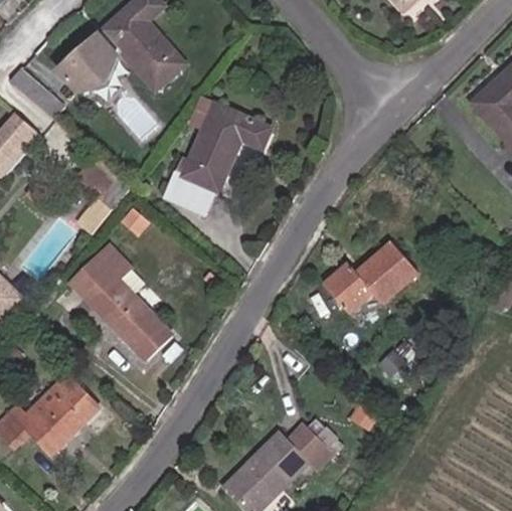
[(147,23),(168,3),(165,0),(141,0),(109,31),(159,86),(183,63),(147,23)]
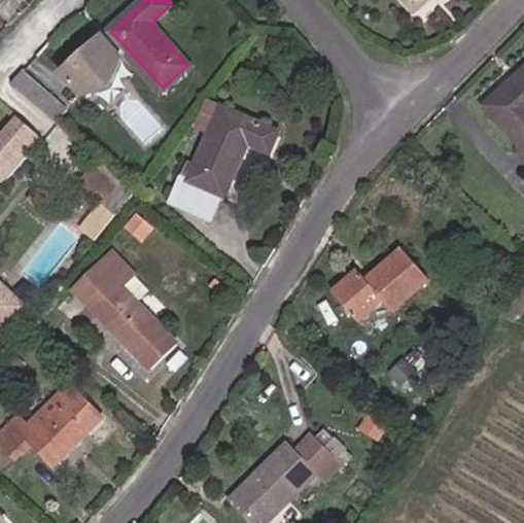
[(399,0),(414,14),(427,0),(399,0)]
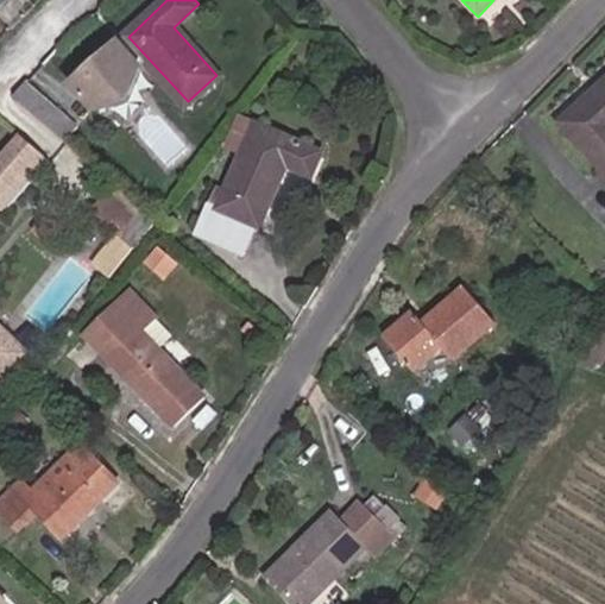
[(29,74),(12,90),(69,140),(81,124),(29,74)]
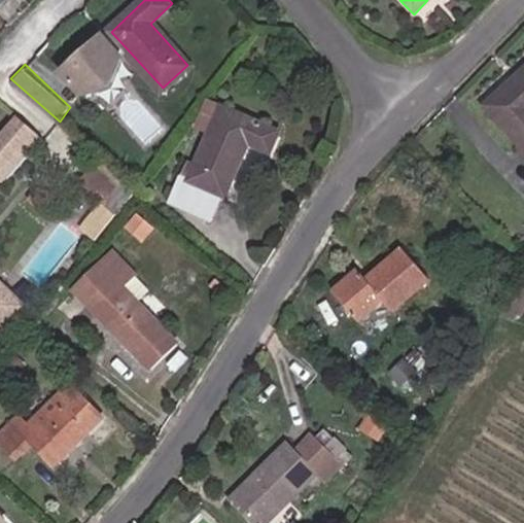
[(517,150),(523,158),(523,69),(479,109),(517,150)]
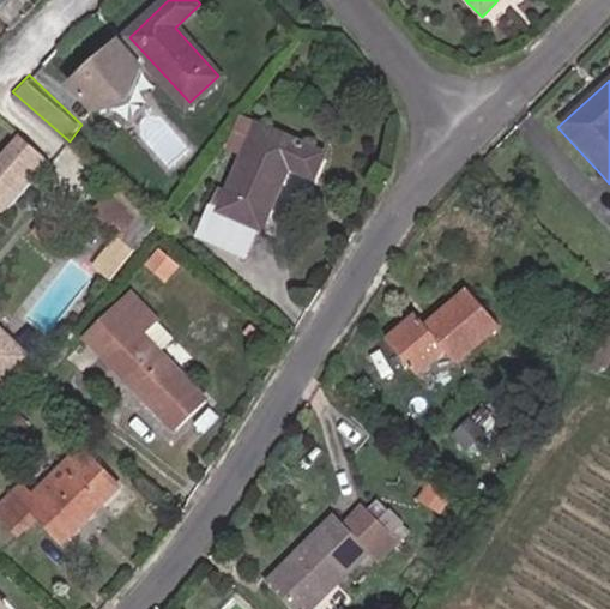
[(248,148),(258,126),(241,116),(231,137),(248,148)]
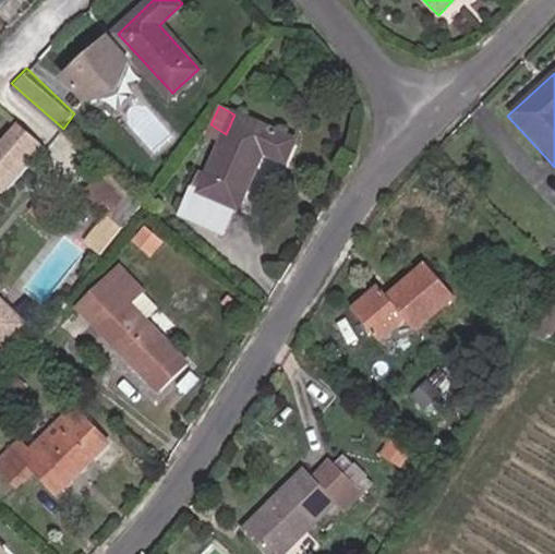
[(274,134),(234,115),(226,134),(201,188),(189,182),(177,211),(218,232),(231,205),(237,208),(274,134)]
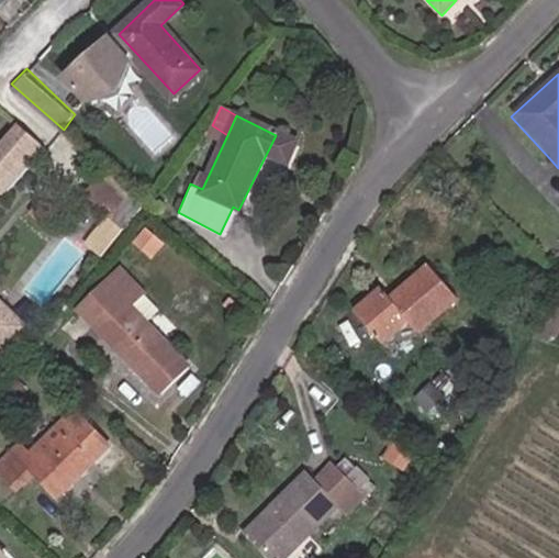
[(45,142),(17,119),(0,138),(0,185),(6,189),(45,142)]
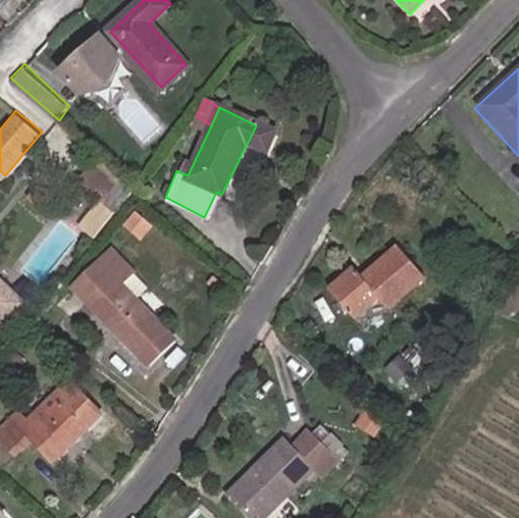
[(518,156),(512,149),(502,157),(518,176),(518,156)]
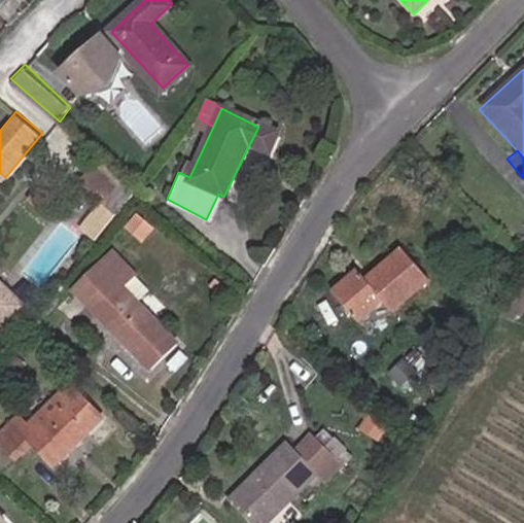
[(131,183),(96,152),(78,174),(113,205),(131,183)]
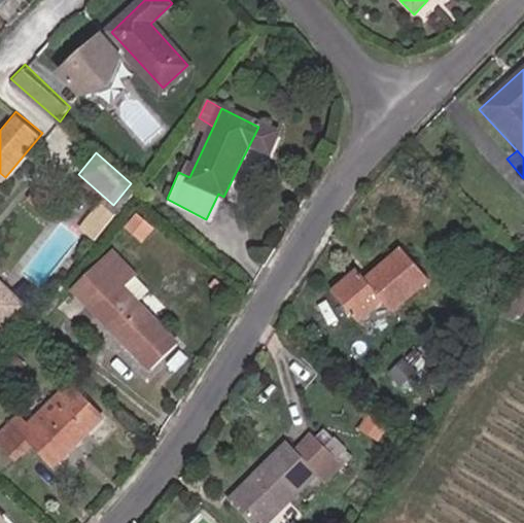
[(97,238),(118,211),(101,197),(79,224),(97,238)]
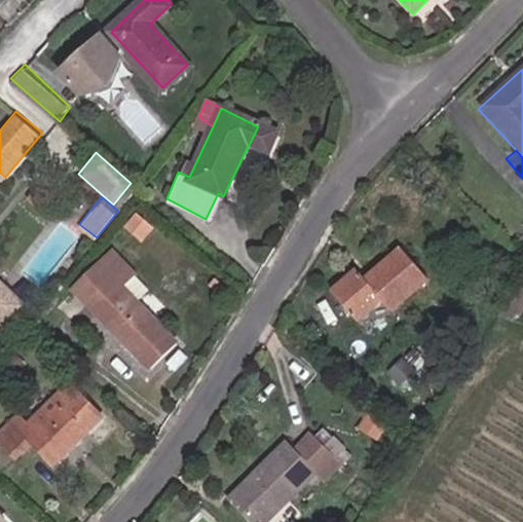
[(137,213),(122,227),(139,241),(152,228),(137,213)]
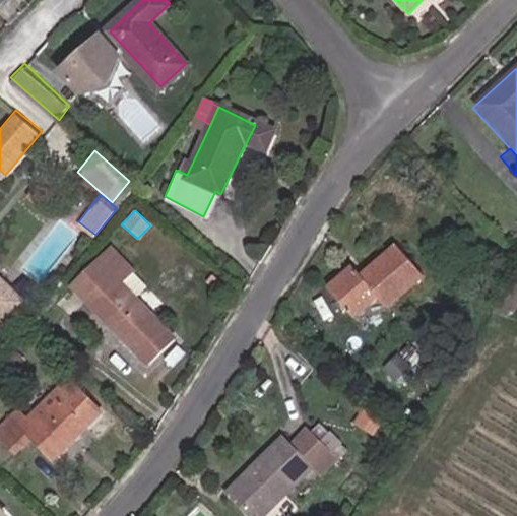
[(327,283),(349,312),(373,291),(383,302),(418,271),(394,243),(360,272),(350,262),(327,283)]
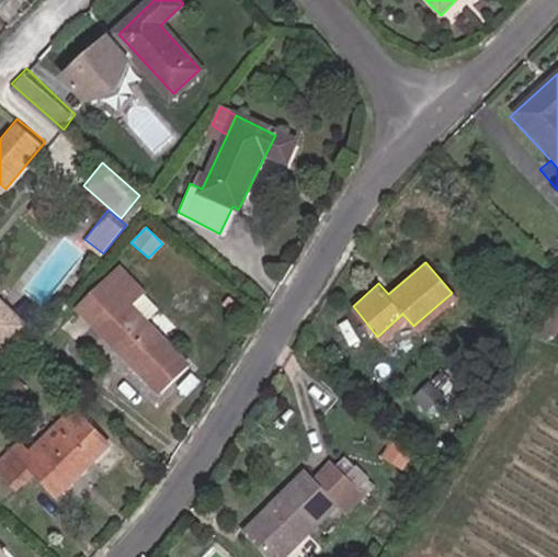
[(117,270),(80,313),(94,325),(120,296),(132,307),(147,320),(159,308),(143,294),(132,283),(117,270)]
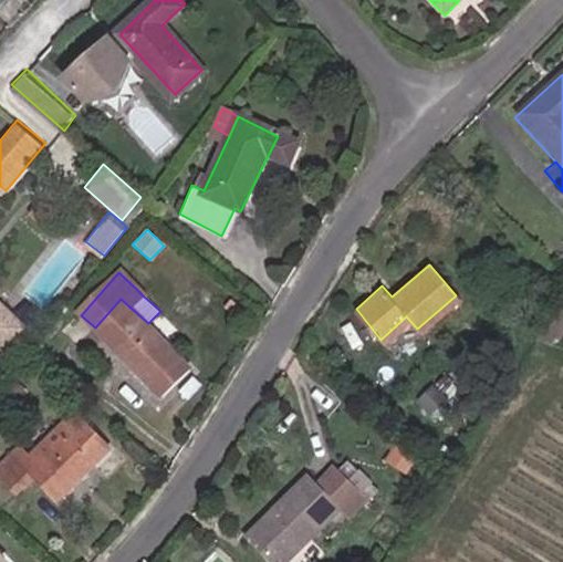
[(166,392),(191,363),(148,323),(133,310),(121,299),(95,328),(166,392)]
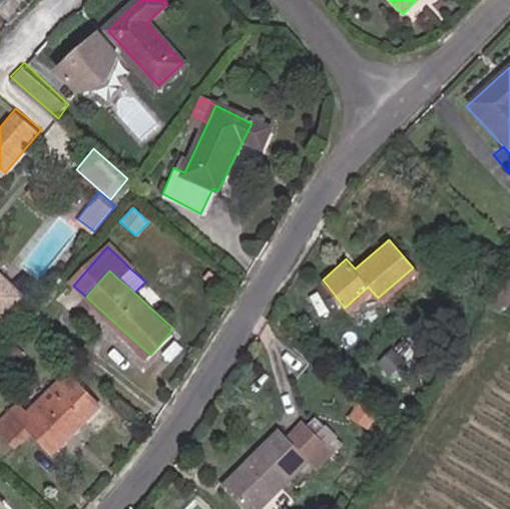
[(94,407),(56,367),(13,408),(0,394),(0,444),(4,449),(20,434),(40,456),(94,407)]
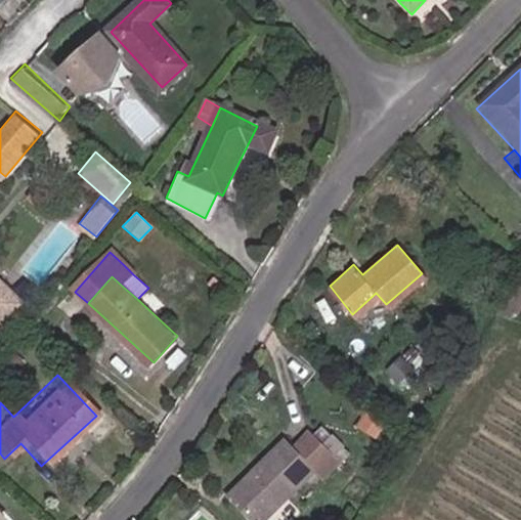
[(336,459),(307,429),(290,443),(280,435),(222,489),(252,519),(260,511),(278,493),(309,465),(319,473),(336,459)]
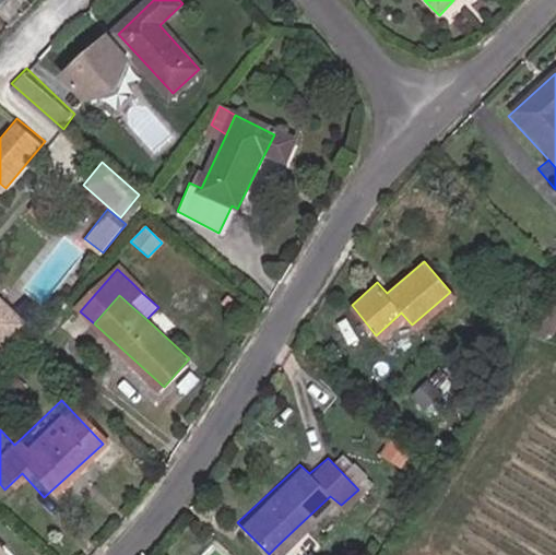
[(306,536),(297,527),(278,545),(288,554),(306,536)]
